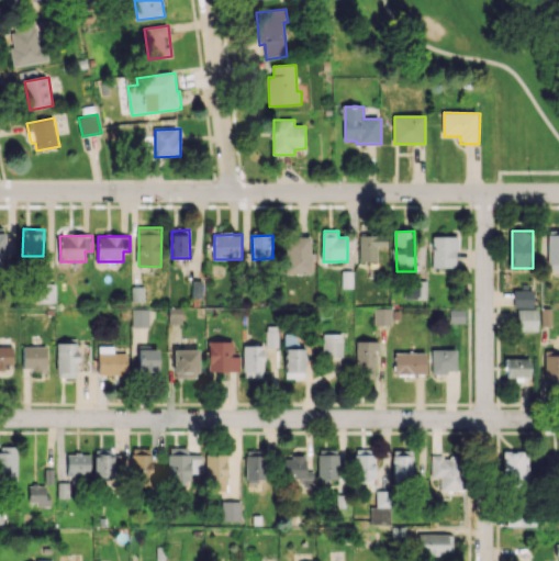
[(361,236),(361,262),(379,262),(379,247),(389,247),(388,236),(361,236)]
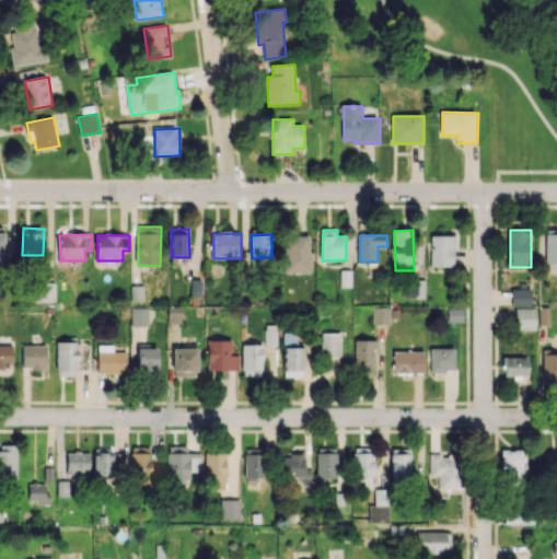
[(455,268),(456,236),(433,236),(432,267),(455,268)]
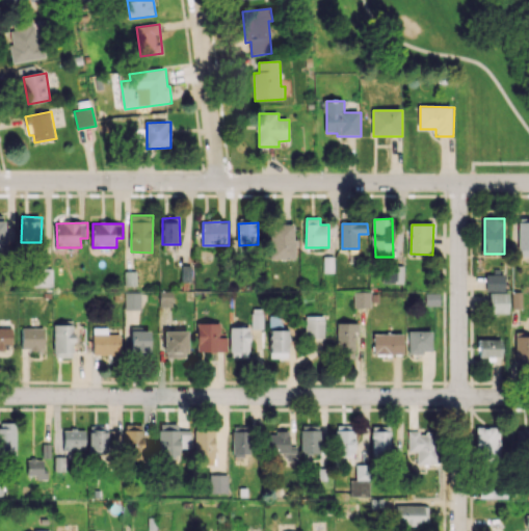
[(296,226),(271,226),(272,261),(296,261),(296,226)]
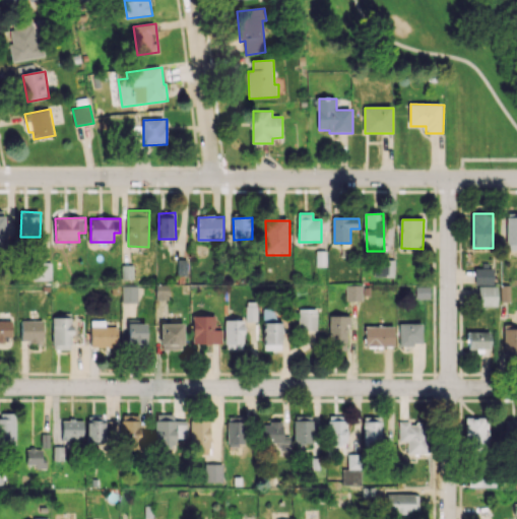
[(396,278),(397,261),(377,261),(377,277),(396,278)]
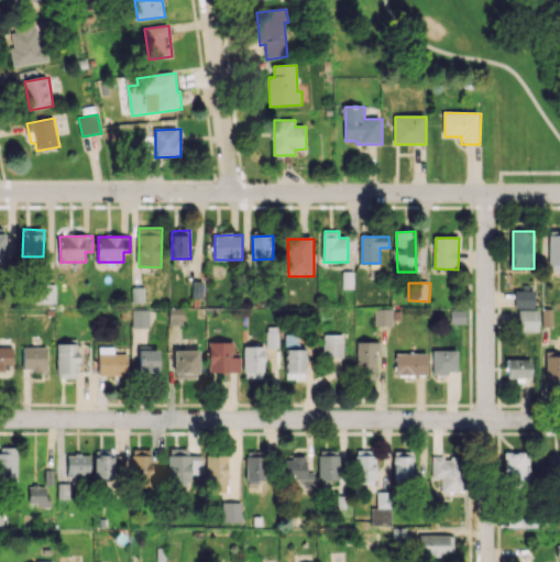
[(37,285),(37,305),(57,305),(57,285),(37,285)]
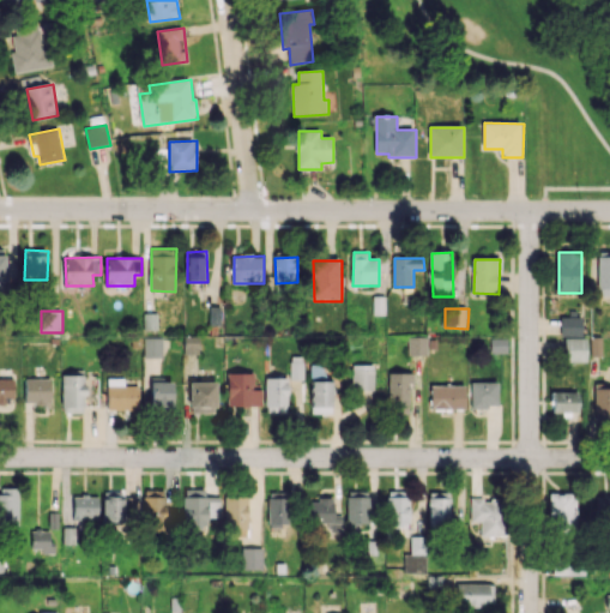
[(562,336),(584,336),(585,318),(562,318),(562,336)]
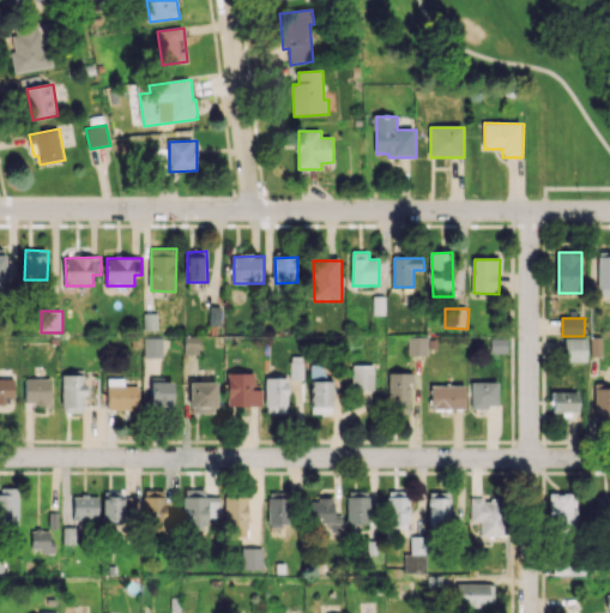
[(165,340),(146,338),(146,359),(164,359),(165,340)]
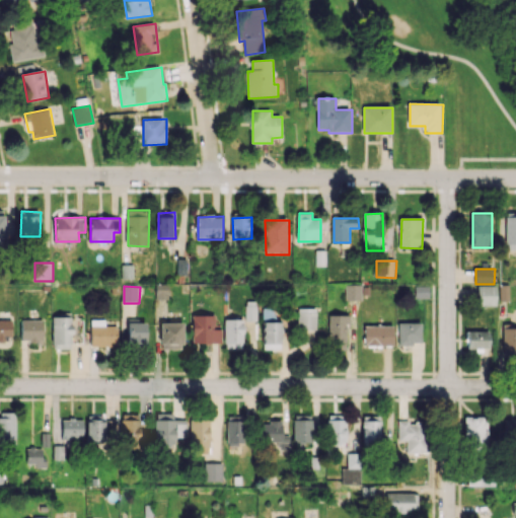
[(169,286),(158,286),(158,299),(169,299),(169,286)]
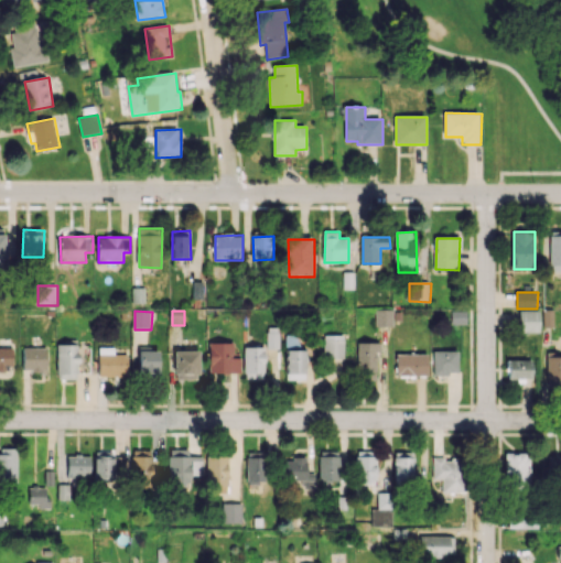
[(395,327),(396,311),(378,311),(377,327),(395,327)]
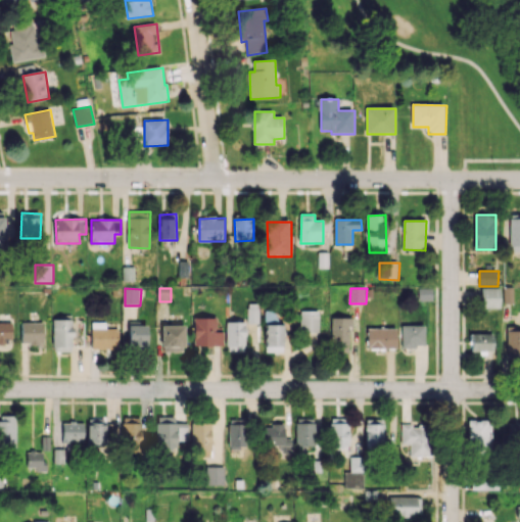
[(502,289),(482,289),(482,309),(501,309),(502,289)]
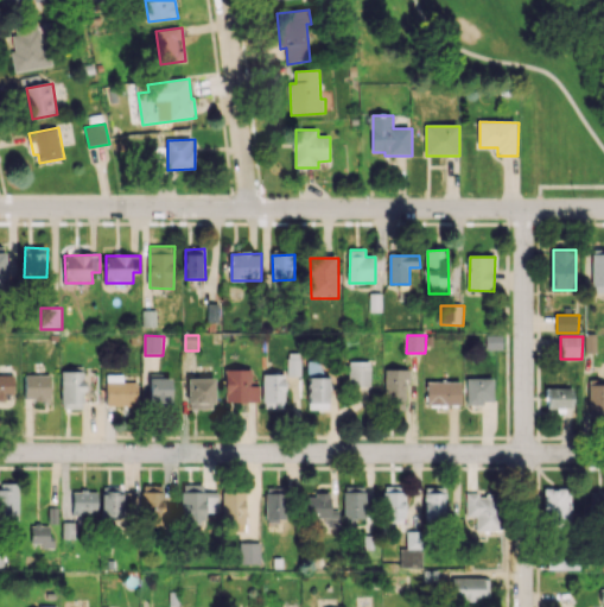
[(373,362),(351,362),(350,387),(372,387),(373,362)]
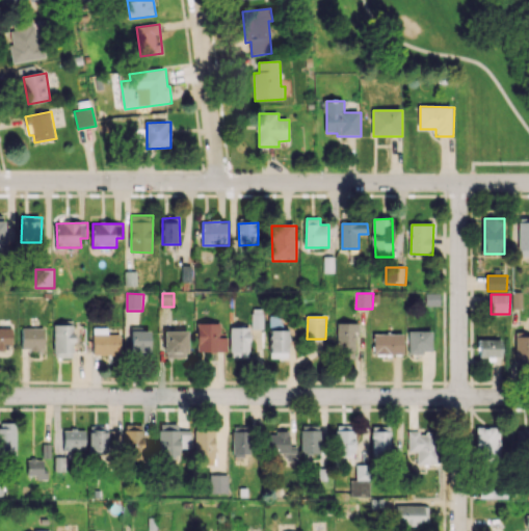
[(229,352),(229,338),(222,338),(222,324),(200,323),(199,352),(229,352)]
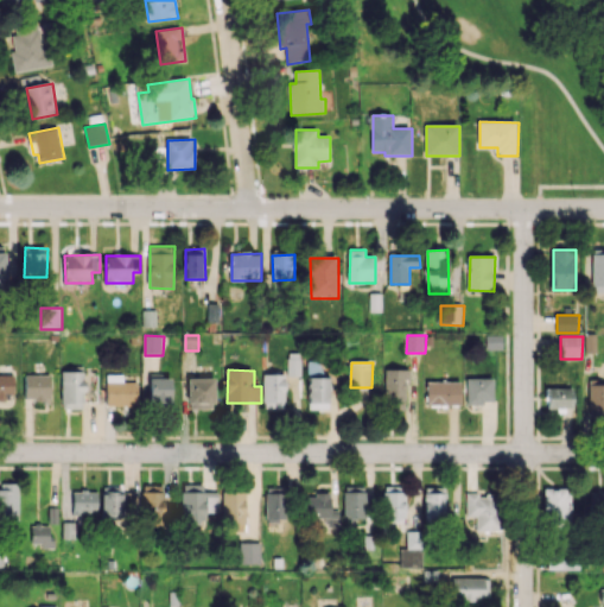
[(408,371),(387,370),(387,410),(408,410),(408,371)]
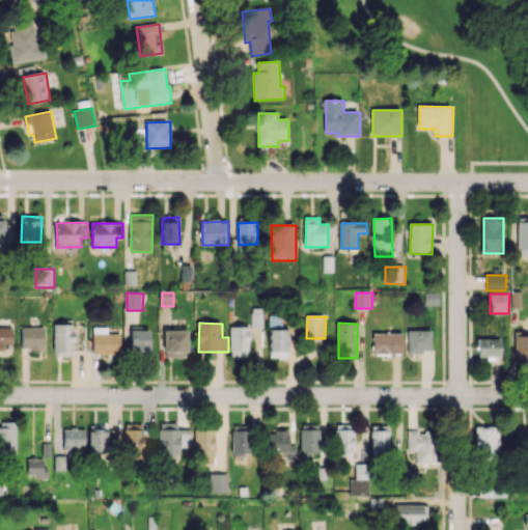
[(76,357),(75,325),(55,325),(55,357),(76,357)]
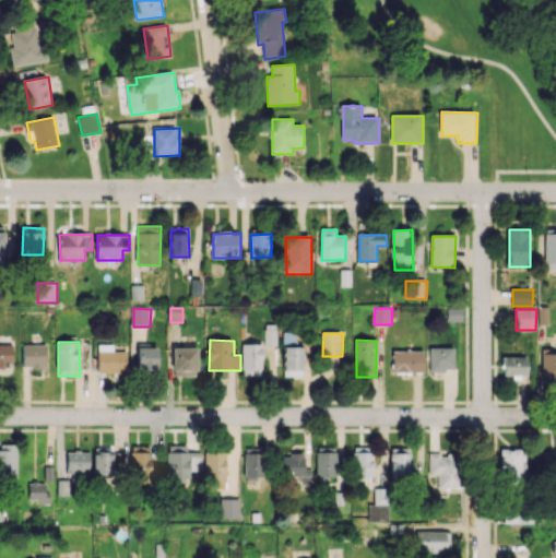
[(0,366),(14,367),(14,345),(0,345),(0,366)]
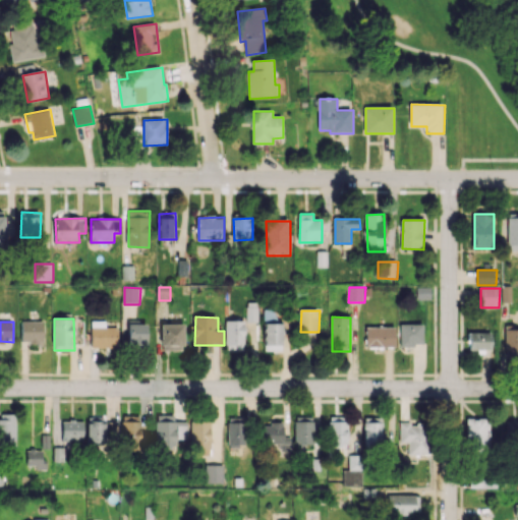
[(45,322),(23,322),(22,344),(44,344),(45,322)]
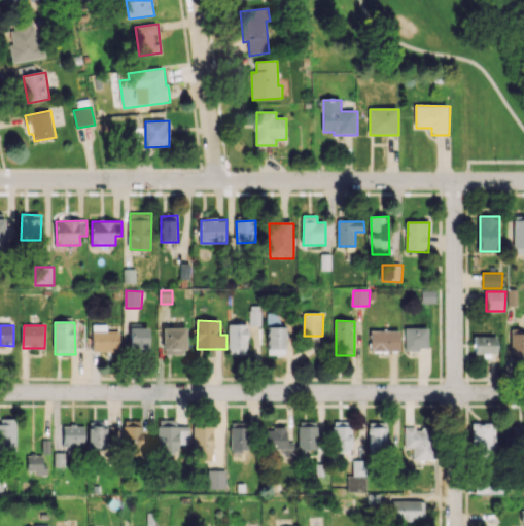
[(94,352),(120,352),(120,331),(108,331),(108,325),(94,325),(94,352)]
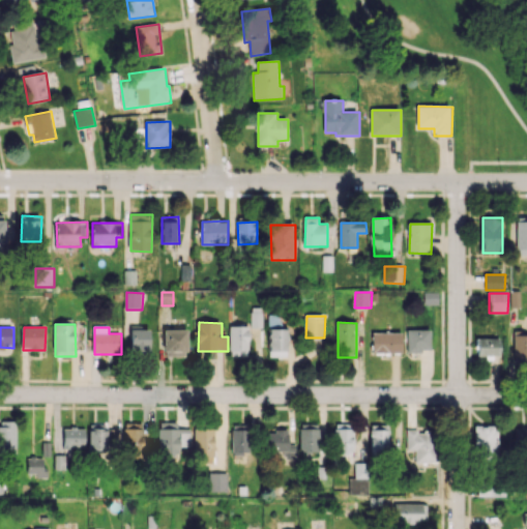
[(231,356),(250,356),(251,327),(231,327),(231,356)]
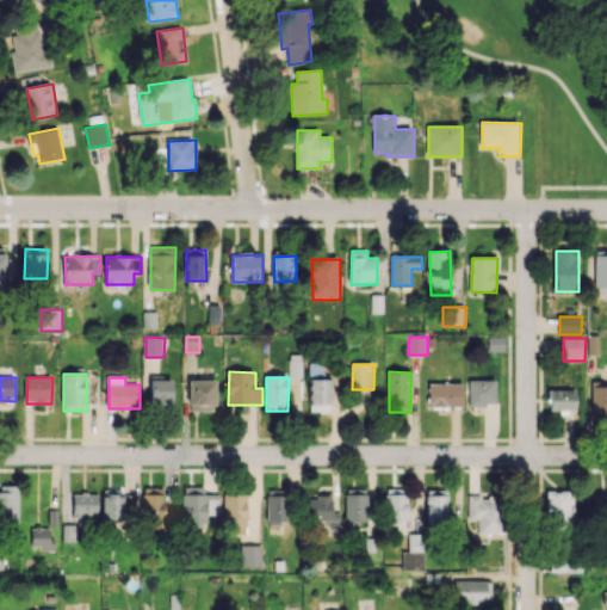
[(311,412),(333,412),(333,380),(313,380),(311,412)]
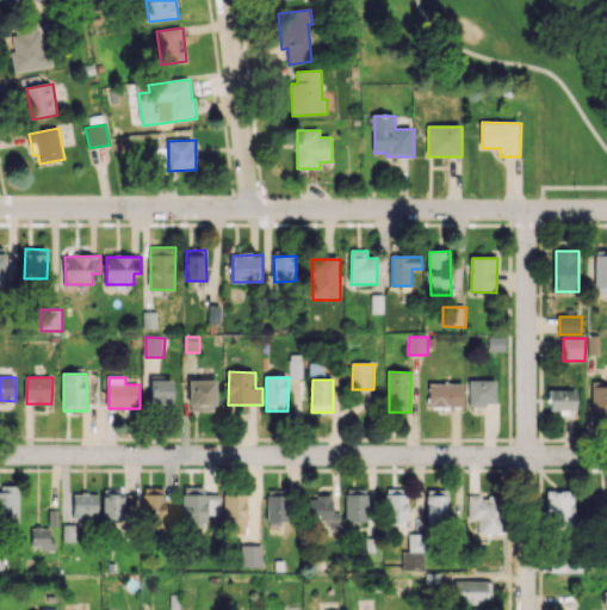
[(152,408),(174,410),(174,381),(152,381),(152,408)]
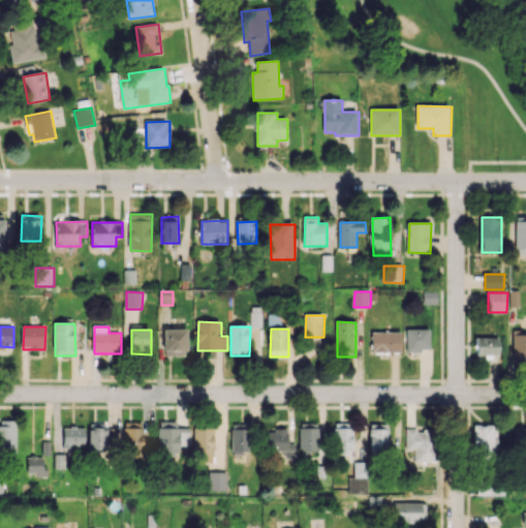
[(188,330),(165,330),(165,355),(188,355),(188,330)]
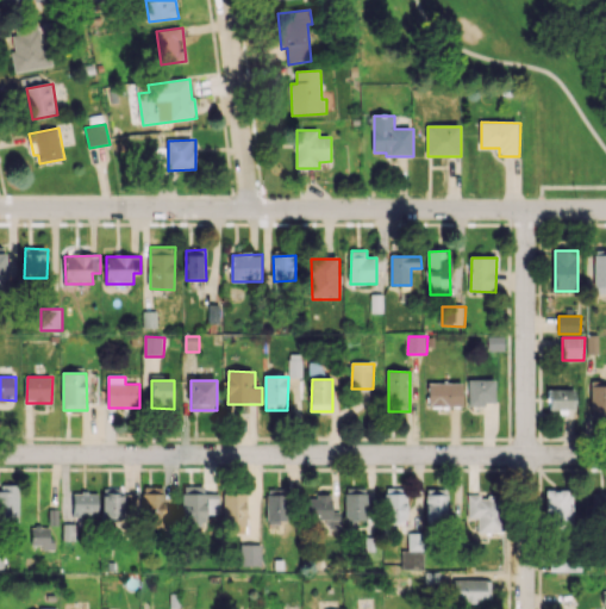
[(497,380),(470,380),(470,406),(497,406),(497,380)]
